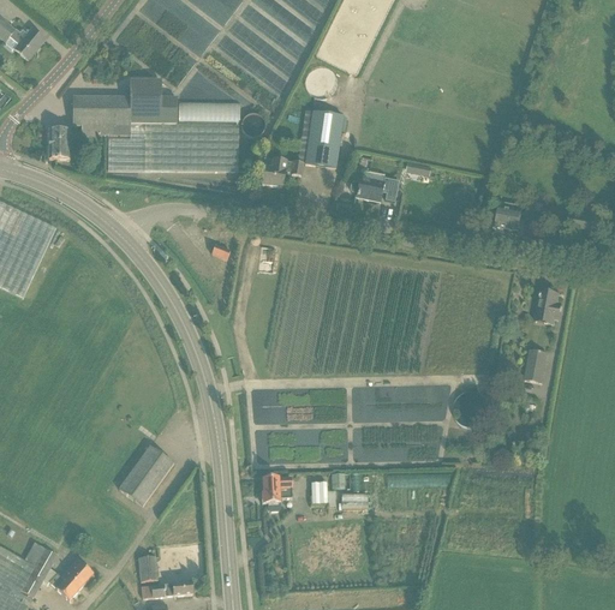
[(0,16),(0,34),(5,39),(6,42),(12,48),(16,47),(18,51),(28,58),(34,51),(45,39),(45,37),(31,27),(28,31),(23,28),(21,31),(19,33),(13,29),(15,28),(0,16)]
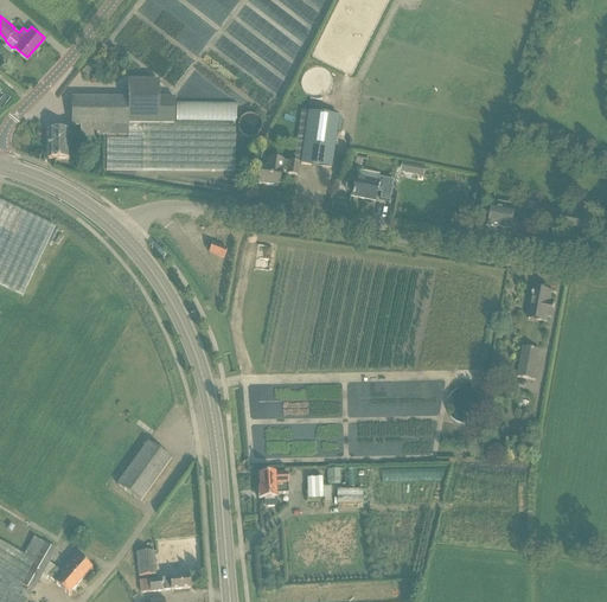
[(160,94),(160,77),(128,77),(128,94),(128,130),(128,136),(142,136),(142,120),(174,121),(174,94),(160,94)]
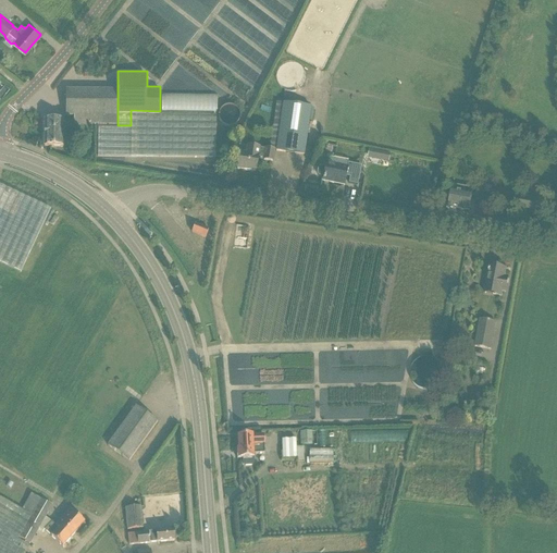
[(74,123),(85,123),(91,123),(91,120),(118,120),(118,86),(66,86),(66,112),(74,112),(74,123)]
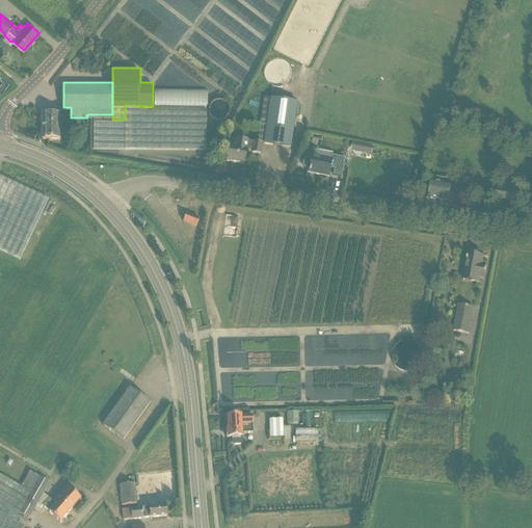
[(290,144),(292,134),(297,99),(270,96),(264,140),(290,144)]
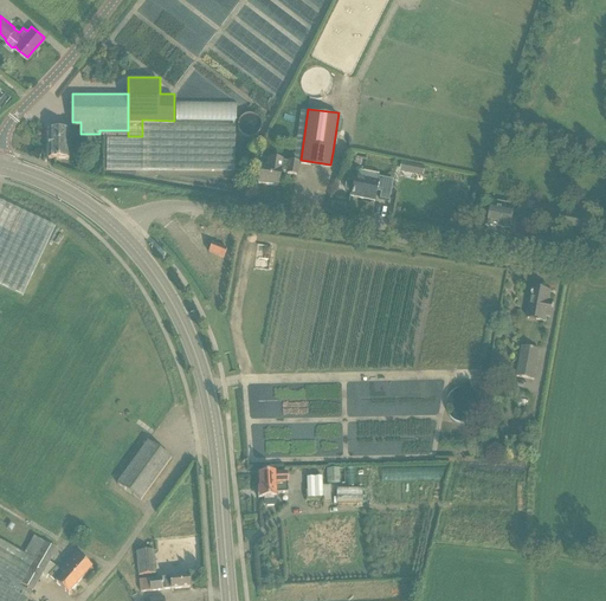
[(234,167),(234,155),(234,136),(234,122),(174,121),(142,120),(142,136),(128,136),(107,135),(107,154),(107,166),(234,167)]
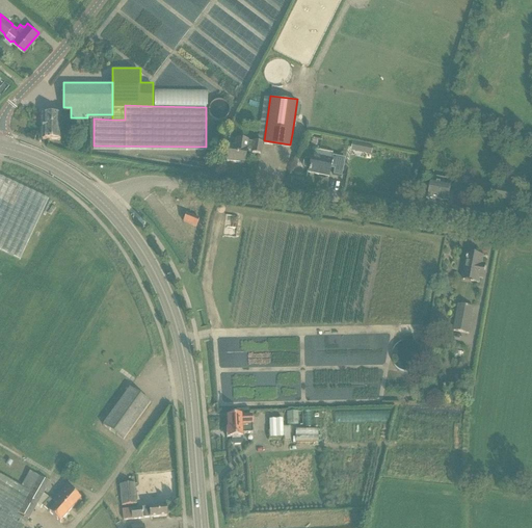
[(42,111),(42,136),(59,136),(59,111),(42,111)]
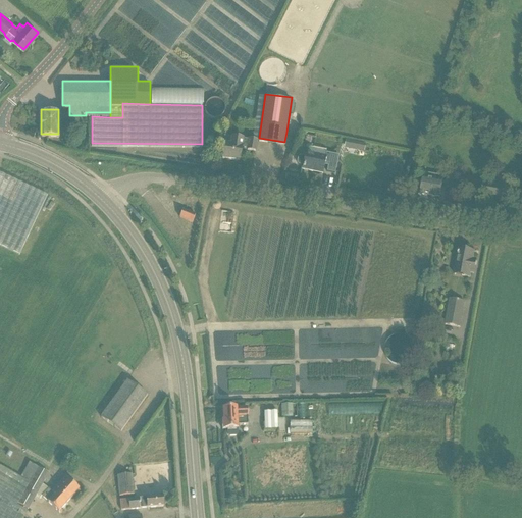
[(255,148),(257,138),(233,134),(232,142),(224,140),(222,155),(240,157),(242,144),(248,144),(247,147),(255,148)]
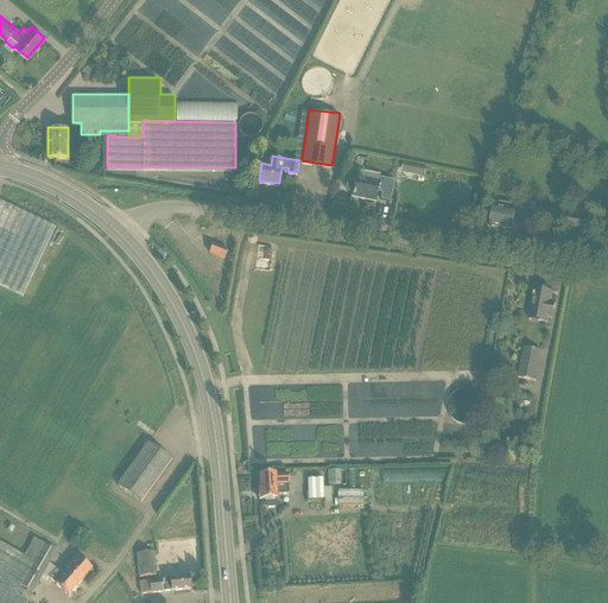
[(407,162),(406,173),(428,176),(430,165),(407,162)]
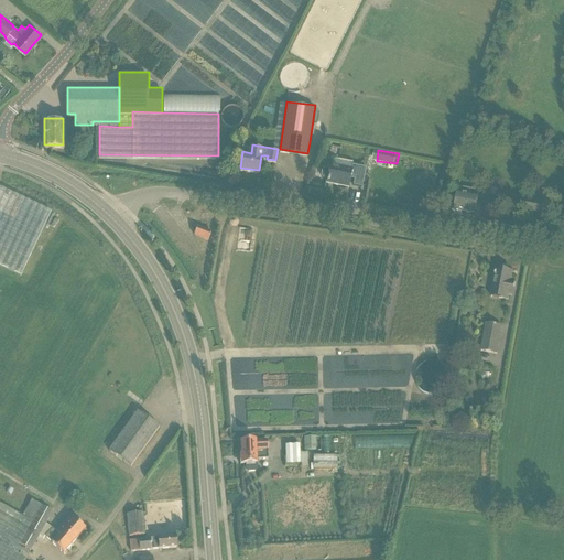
[(329,162),(329,167),(325,165),(323,165),(322,167),(322,171),(322,173),(323,174),(327,175),(326,180),(337,182),(338,181),(348,183),(347,184),(348,184),(350,175),(355,175),(353,182),(361,183),(366,164),(353,162),(351,165),(329,162)]
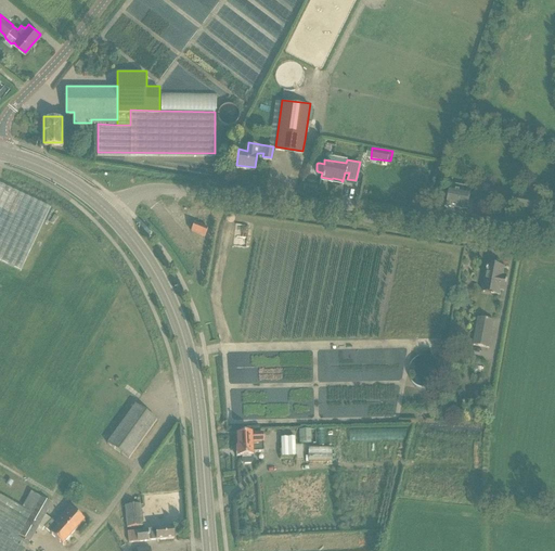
[(372,182),(375,165),(365,163),(362,180),(372,182)]
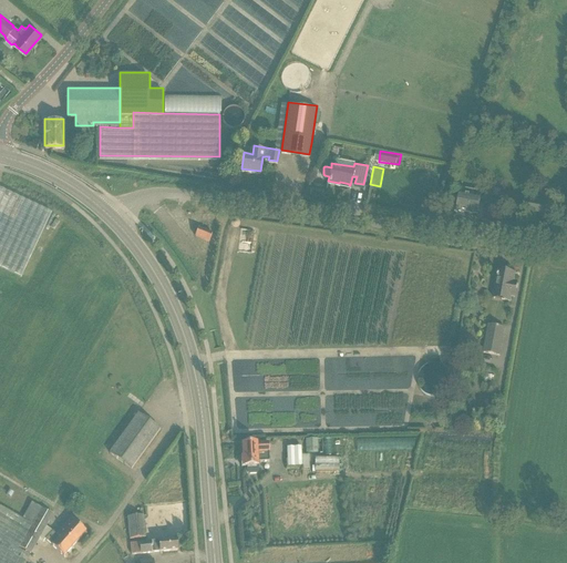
[(477,211),(480,201),(480,195),(482,188),(462,185),(461,192),(460,192),(459,196),(456,207),(477,211)]
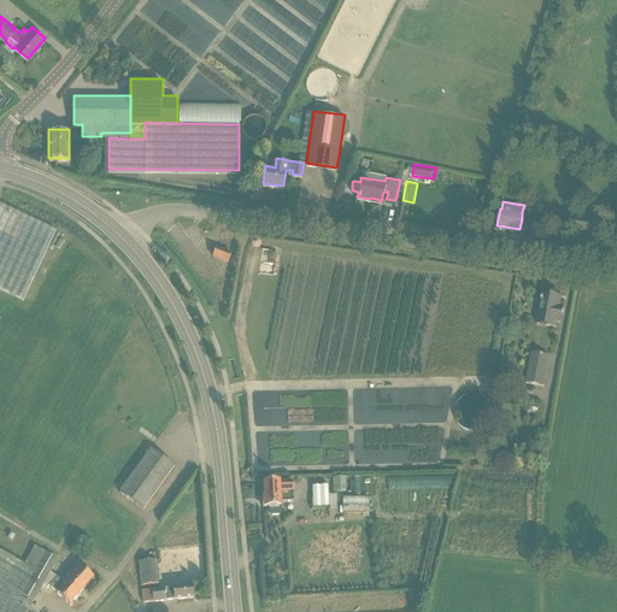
[(47,237),(52,227),(0,202),(0,287),(21,296),(47,237)]
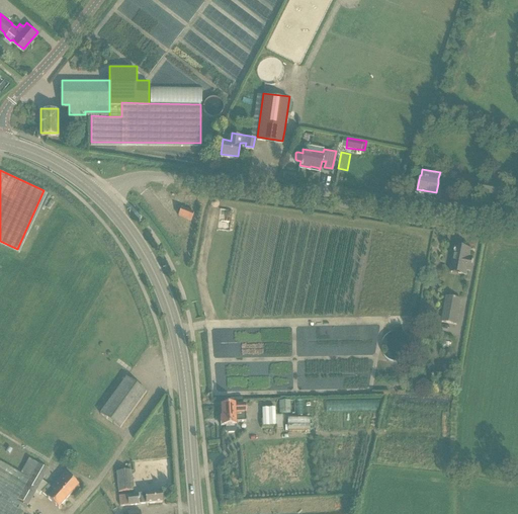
[(190,218),(193,210),(181,205),(178,212),(190,218)]
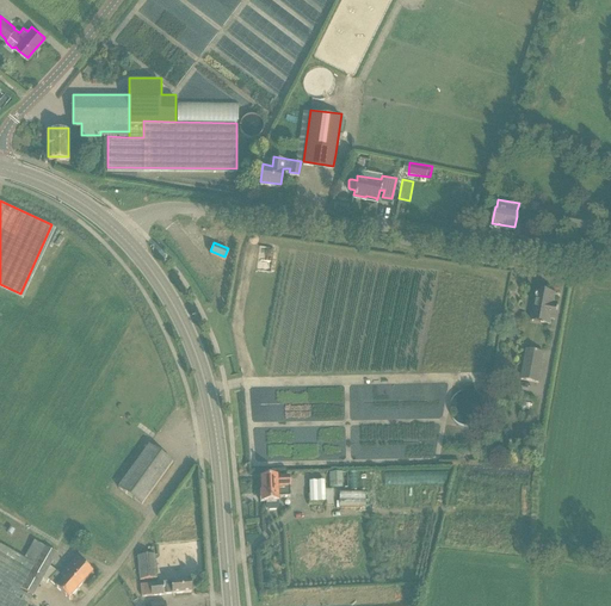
[(554,316),(556,305),(551,305),(554,291),(537,288),(535,300),(531,317),(549,321),(550,315),(554,316)]
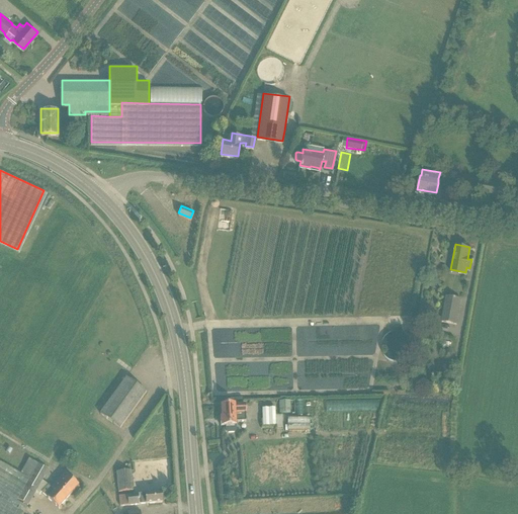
[(441,319),(456,322),(461,295),(445,292),(441,319)]
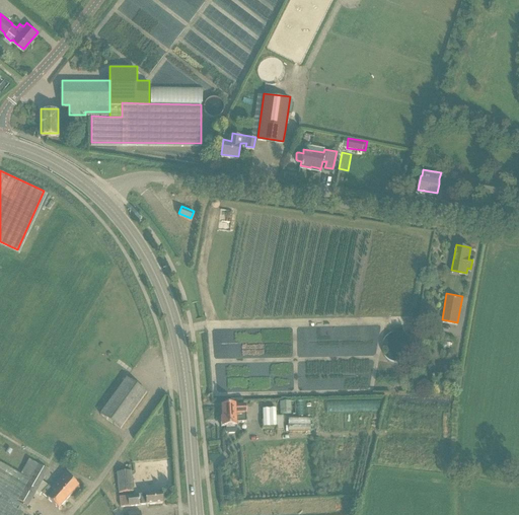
[(146,389),(127,375),(100,412),(120,426),(146,389)]
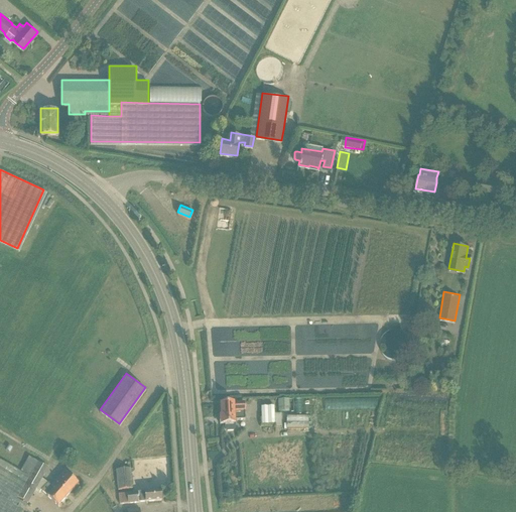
[(80,401),(84,395),(77,391),(74,398),(80,401)]
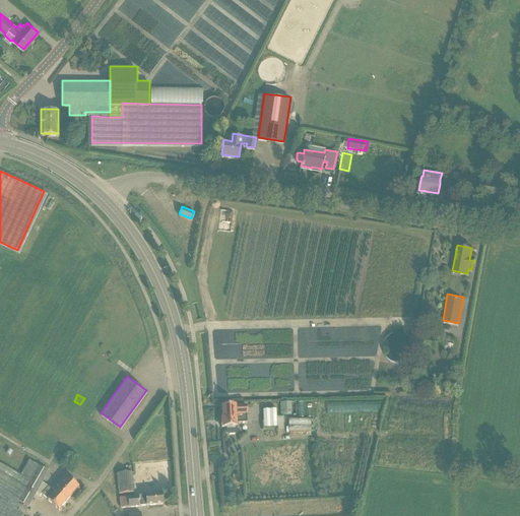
[(279,399),(280,412),(291,411),(290,399),(279,399)]
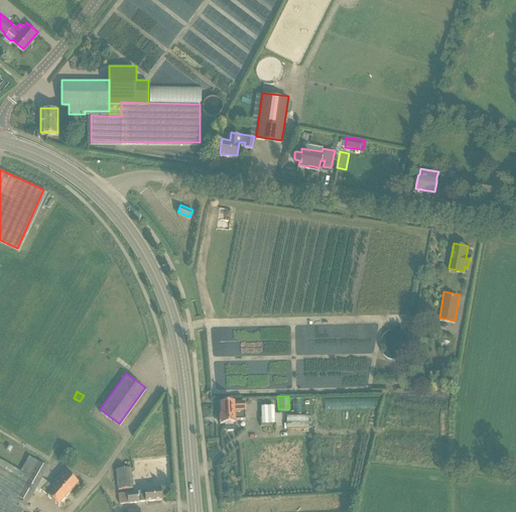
[(329,398),(329,408),(381,407),(381,397),(329,398)]
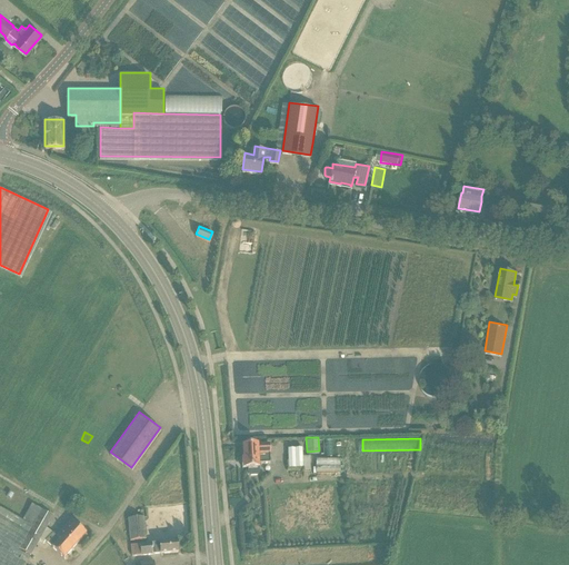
[(242,465),(247,465),(247,471),(250,473),(257,472),(259,469),(259,465),(258,459),(269,459),(268,440),(255,442),(243,443),(245,455),(242,455),(242,465)]
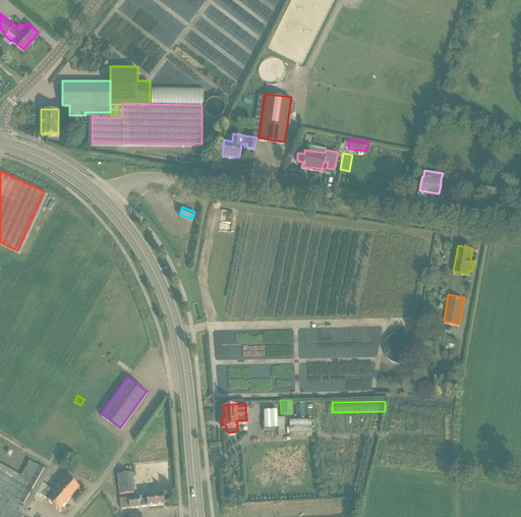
[(276,407),(263,407),(264,425),(277,425),(277,427),(284,427),(284,414),(277,414),(276,407)]
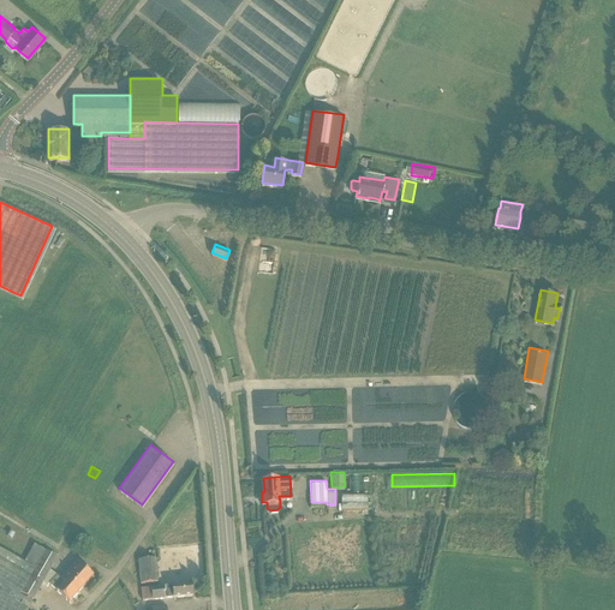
[(368,492),(341,492),(341,502),(339,502),(339,507),(341,507),(341,508),(368,507),(368,492)]
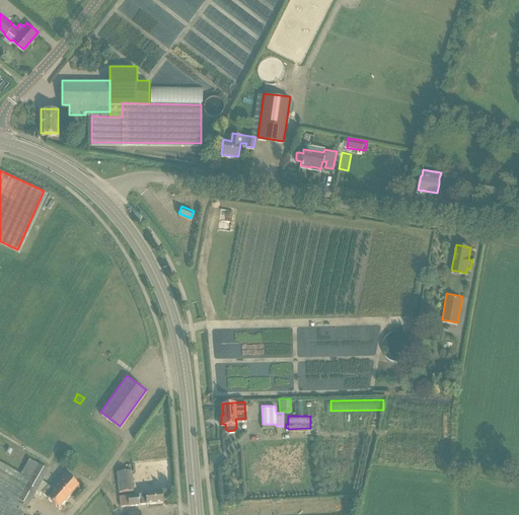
[(139,438),(143,487),(167,484),(163,436),(139,438)]
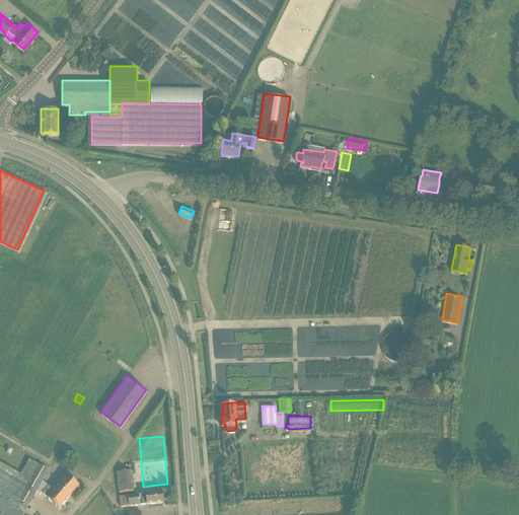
[(0,514),(20,514),(23,511),(26,505),(16,500),(18,497),(27,503),(36,487),(48,467),(40,462),(29,457),(20,472),(0,460),(0,514)]
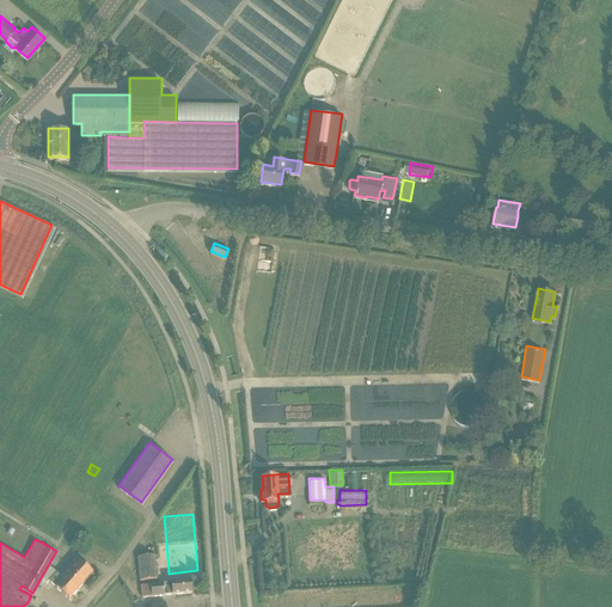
[(140,577),(157,576),(154,552),(138,553),(140,577)]
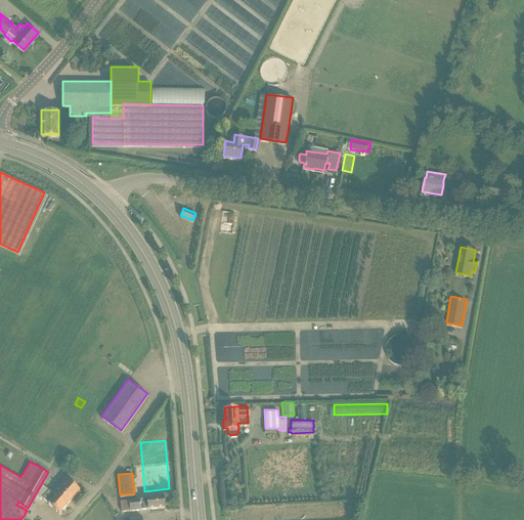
[(54,488),(68,501),(79,488),(66,476),(58,484),(54,488)]
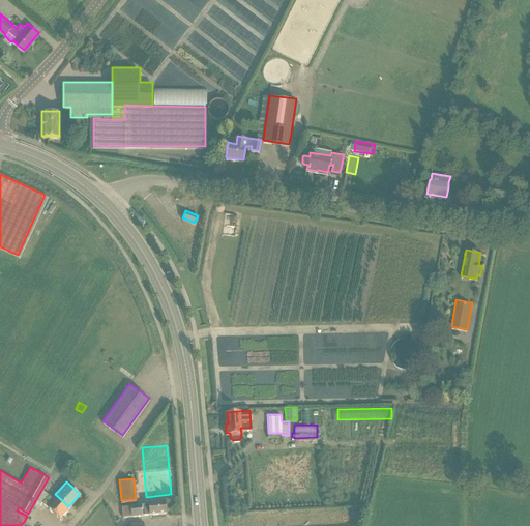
[(68,506),(55,494),(53,496),(49,493),(48,495),(41,501),(59,517),(68,506)]
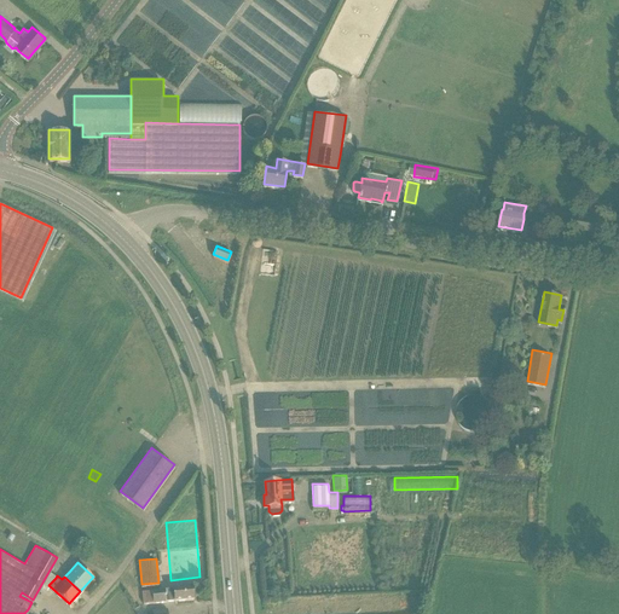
[(194,597),(192,585),(143,589),(143,601),(194,597)]
